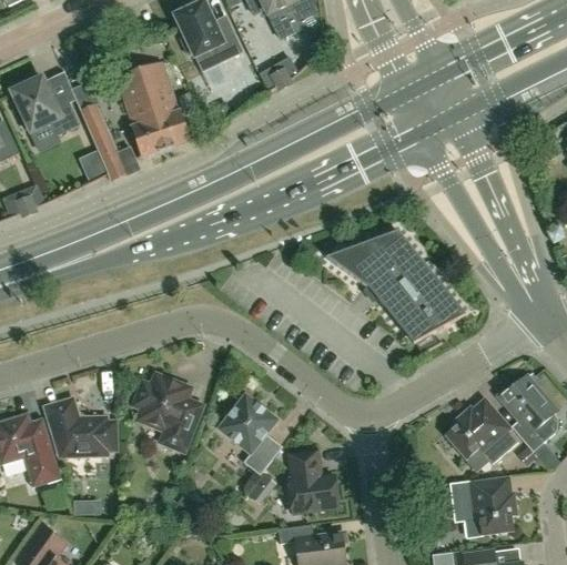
[(182,10),(173,14),(184,37),(180,38),(188,56),(192,53),(193,57),(194,57),(201,71),(243,52),(234,33),(222,39),(203,0),(200,2),(199,0),(193,0),(181,6),(182,10)]
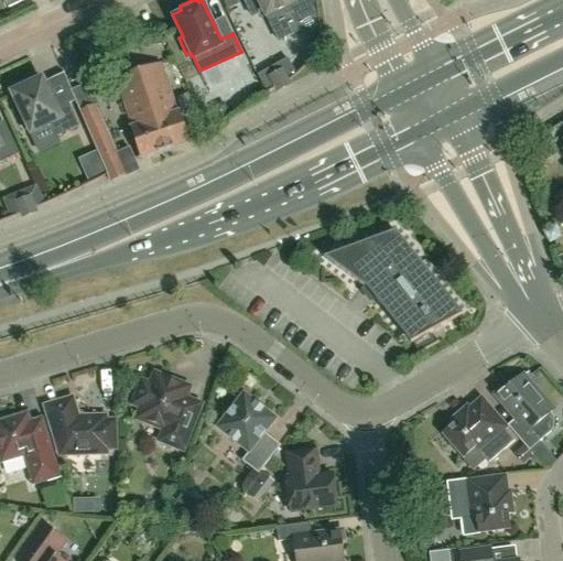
[(242,0),(250,14),(262,8),(268,19),(277,38),(300,28),(311,51),(312,49),(313,50),(317,38),(317,25),(316,25),(315,24),(317,23),(316,10),(314,0),(242,0)]
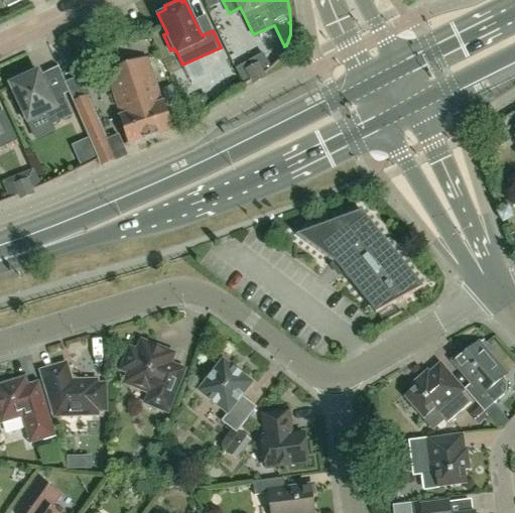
[(146,55),(105,70),(120,114),(118,114),(128,142),(171,128),(162,99),(161,100),(146,55)]
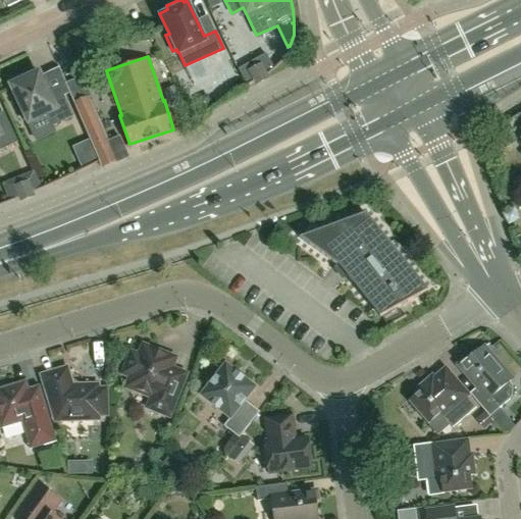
[(251,61),(238,67),(246,82),(258,74),(251,61)]
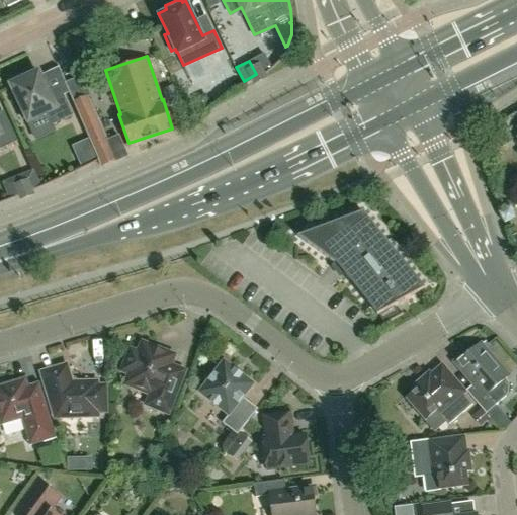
[(50,95),(47,88),(37,70),(34,71),(32,68),(19,74),(21,77),(10,82),(19,101),(15,103),(22,117),(25,115),(27,119),(45,111),(51,123),(72,113),(61,90),(50,95)]
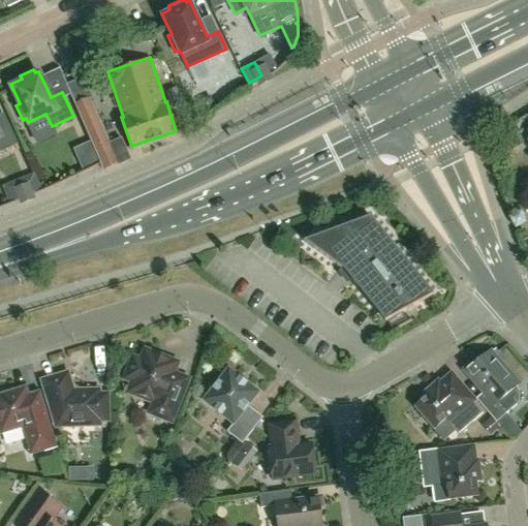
[(73,102),(102,168),(129,157),(120,136),(109,142),(89,96),(73,102)]
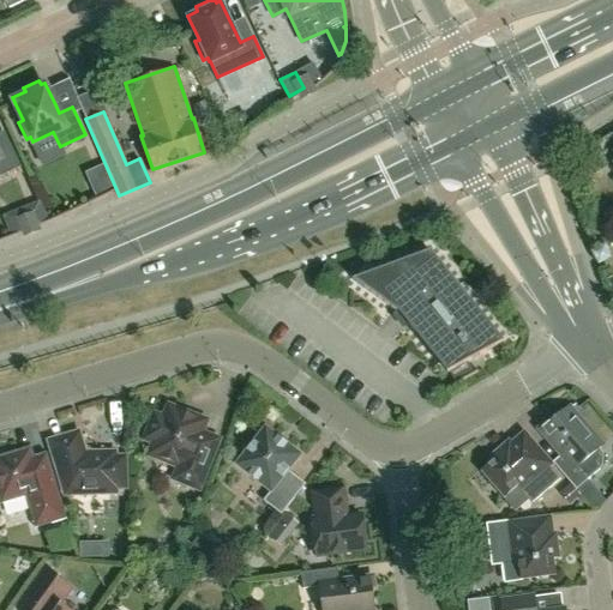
[(0,174),(19,164),(7,137),(0,140),(0,174)]
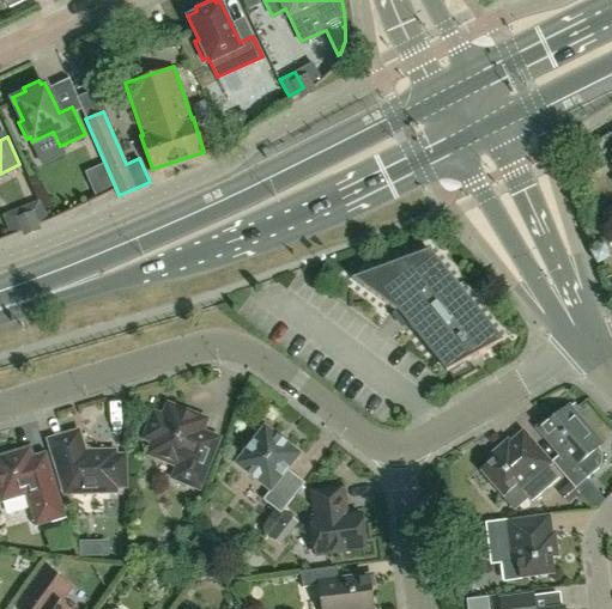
[(37,200),(26,203),(35,223),(44,218),(37,200)]
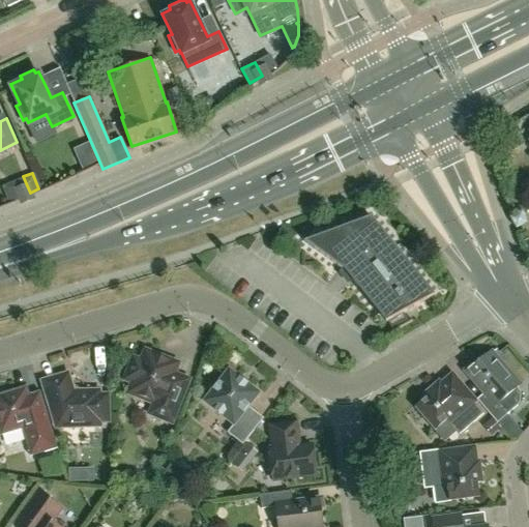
[(510,214),(516,225),(526,220),(521,209),(510,214)]
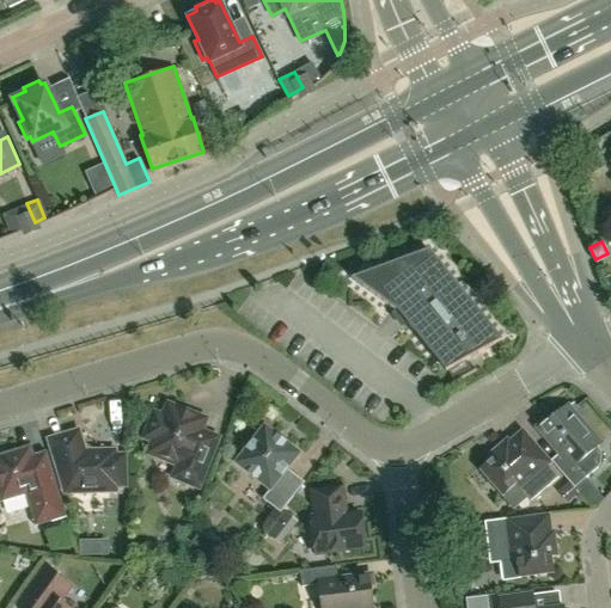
[(397,309),(445,369),(446,368),(452,379),(470,369),(464,358),(501,338),(428,247),(350,276),(397,309)]
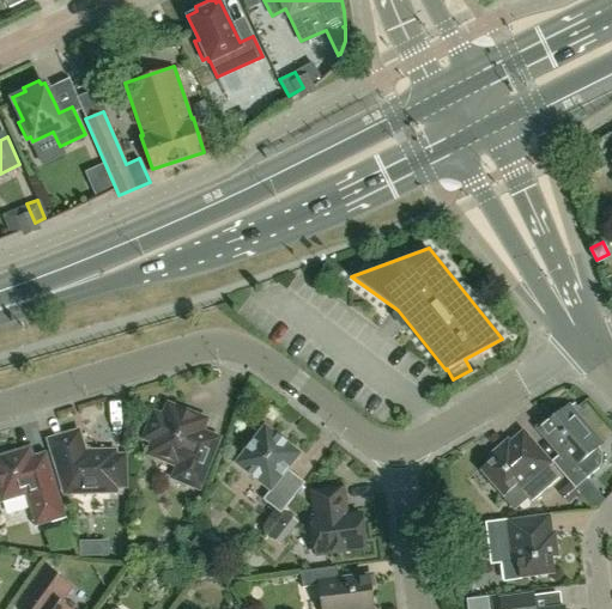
[(205,418),(193,413),(167,402),(163,414),(158,412),(150,415),(145,431),(149,439),(152,440),(147,451),(176,463),(171,476),(198,487),(218,436),(200,428),(205,418)]
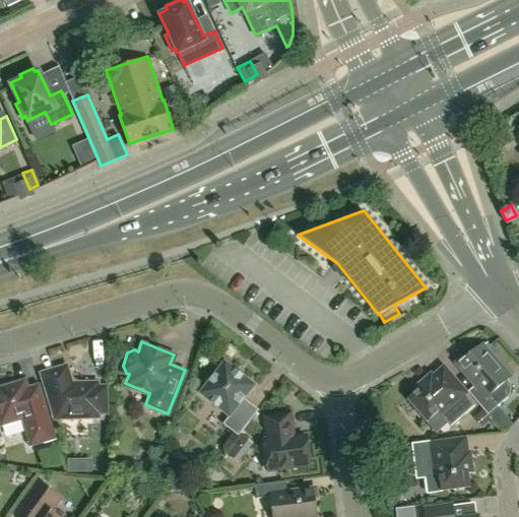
[(467,390),(487,412),(508,395),(509,391),(510,384),(508,380),(506,378),(507,377),(479,344),(459,362),(476,382),(467,390)]
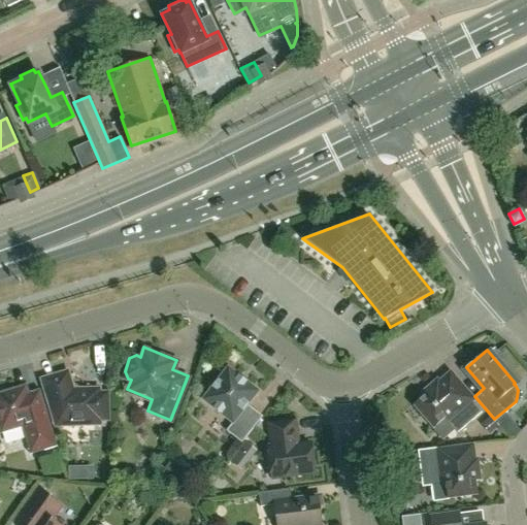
[(240,440),(261,415),(246,403),(257,390),(227,366),(202,398),(232,421),(226,429),(240,440)]
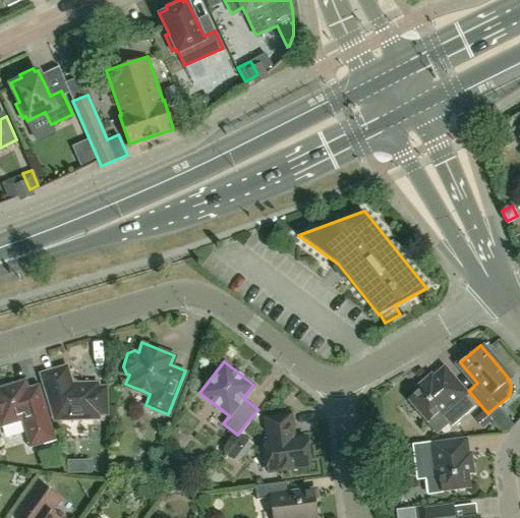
[(446,365),(434,376),(430,372),(415,386),(418,389),(408,398),(427,420),(438,411),(450,425),(474,404),(468,397),(471,395),(446,365)]
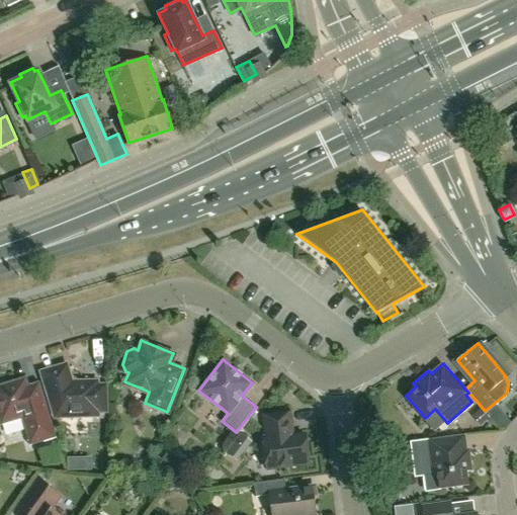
[(65,364),(41,371),(55,414),(68,414),(69,416),(81,416),(82,413),(96,413),(96,409),(104,409),(103,384),(95,384),(95,380),(75,381),(74,383),(67,378),(69,376),(65,364)]
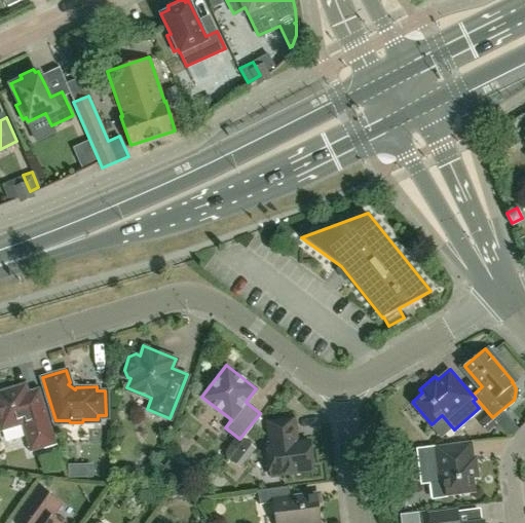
[(29,450),(57,442),(39,386),(28,389),(25,381),(2,388),(0,391),(0,428),(21,422),(29,450)]
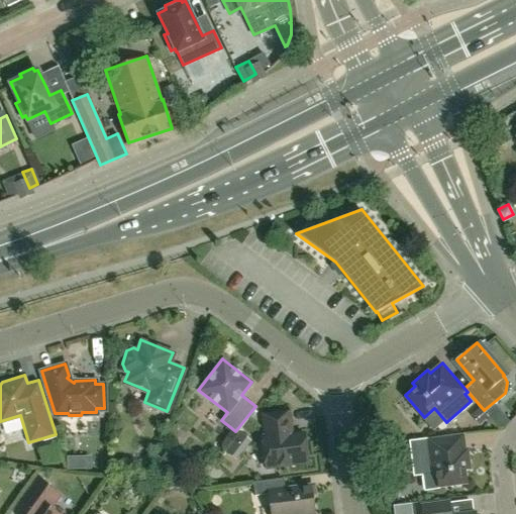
[(290,427),(288,410),(262,413),(266,437),(262,438),(266,467),(307,460),(304,432),(289,434),(288,428),(290,427)]
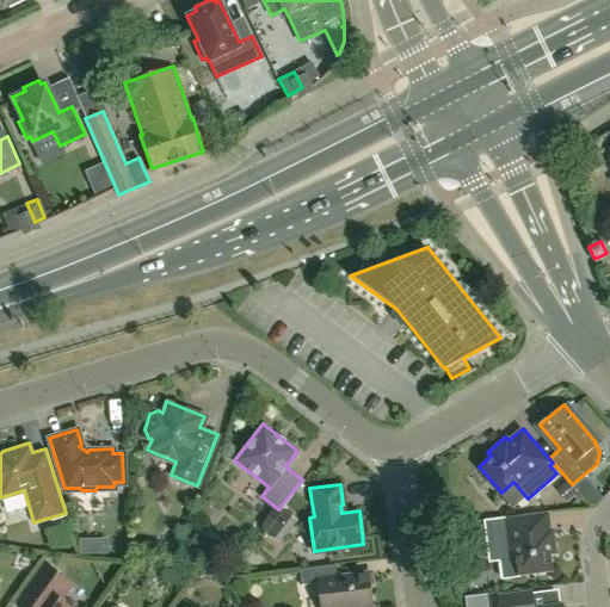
[(493,559),(498,559),(515,557),(517,574),(552,569),(549,552),(554,552),(552,528),(549,509),(503,515),(504,520),(488,522),(493,559)]
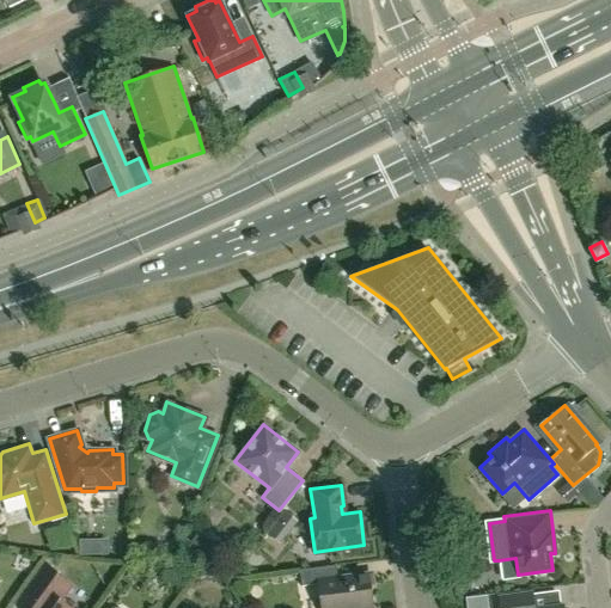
[(89,552),(89,536),(78,536),(78,552),(89,552)]
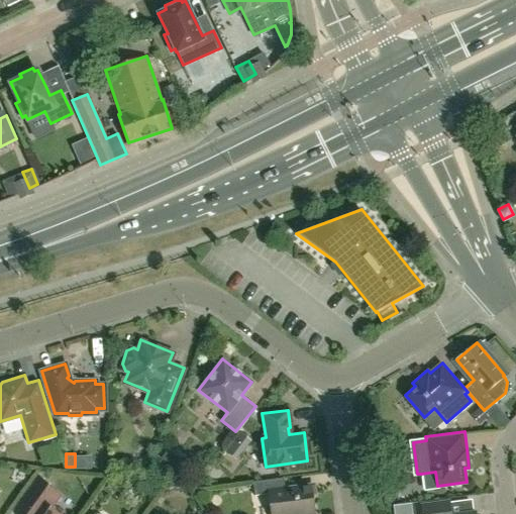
[(283,477),(251,481),(253,495),(268,493),(271,513),(303,513),(313,513),(312,513),(314,513),(310,487),(285,490),(283,477)]
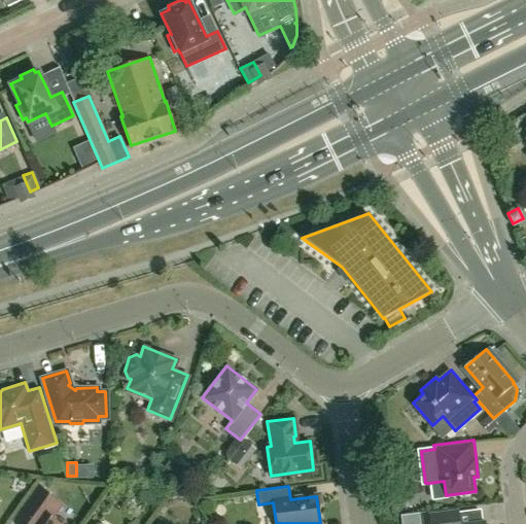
[(58,523),(49,518),(60,503),(38,488),(13,523),(15,523),(58,523)]
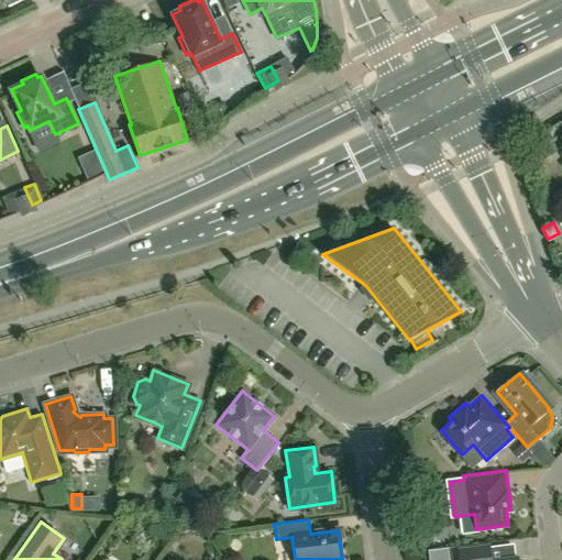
[(488,546),(458,549),(459,559),(517,559),(517,557),(494,559),(487,559),(486,547),(488,546)]
